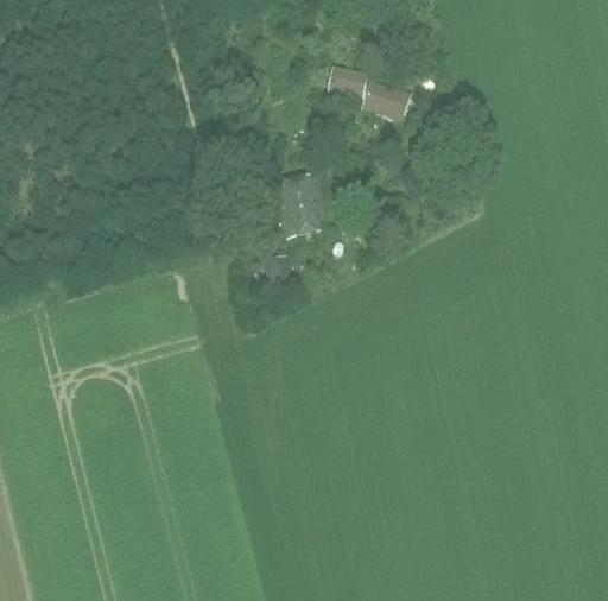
[(362,95),(367,73),(348,69),(344,69),(334,67),(333,73),(329,89),(362,95)]
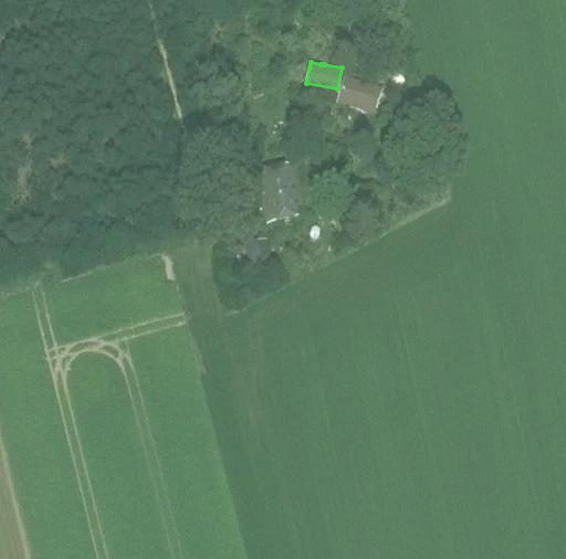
[(405,80),(400,66),(388,70),(392,84),(405,80)]
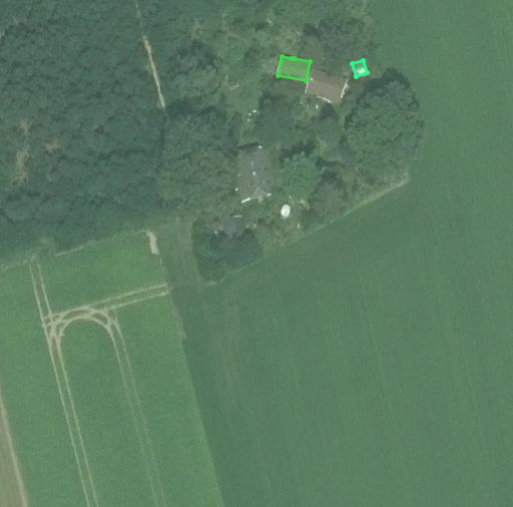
[(346,79),(314,69),(307,90),(339,100),(346,79)]
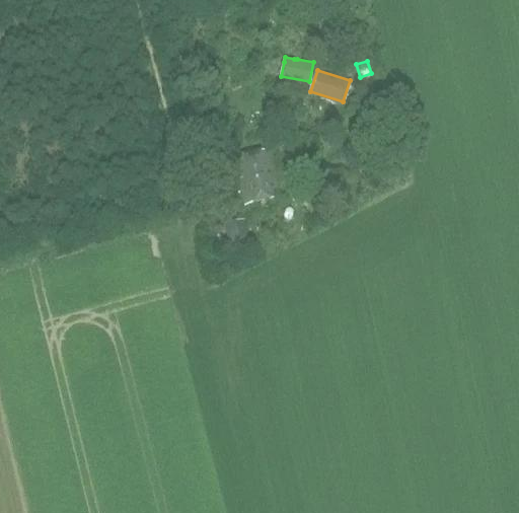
[(246,202),(280,194),(270,145),(235,152),(246,202)]
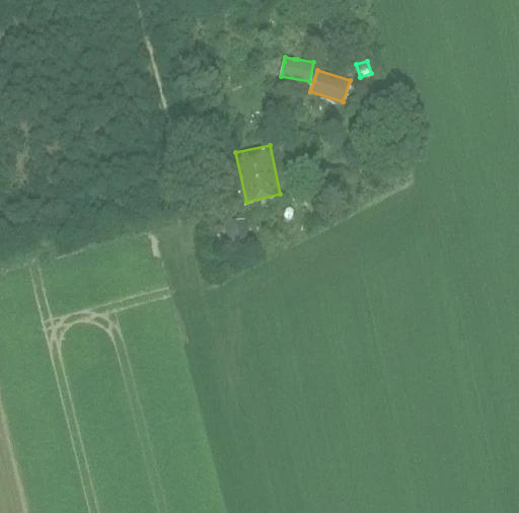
[(224,220),(228,242),(247,239),(243,216),(224,220)]
